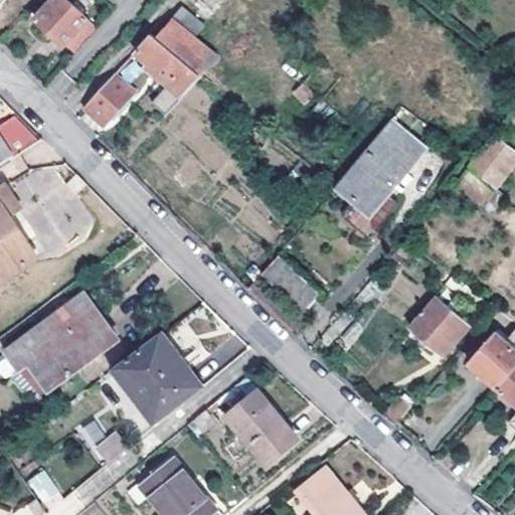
[(65,45),(89,19),(68,0),(50,0),(35,17),(65,45)]
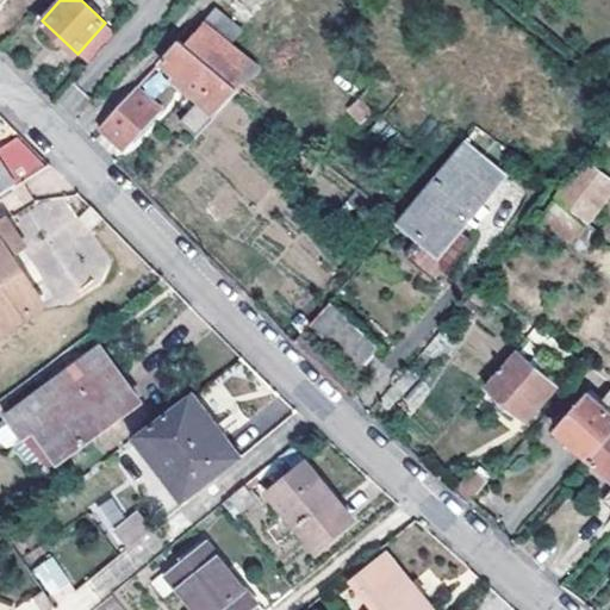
[(217,13),(206,23),(230,42),(240,31),(217,13)]
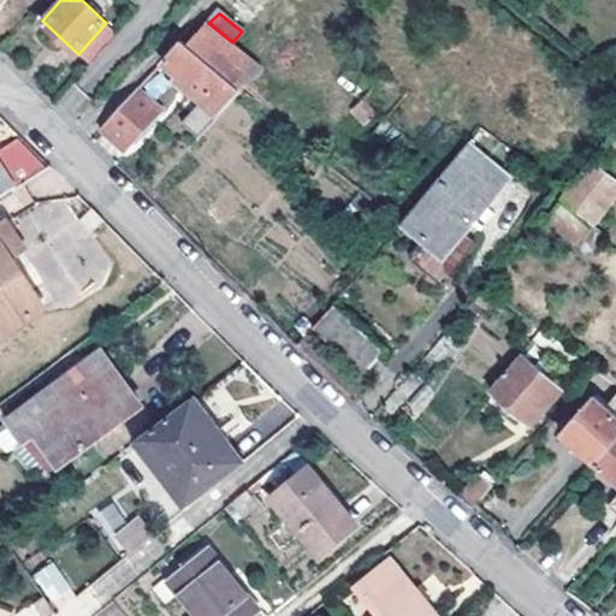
[(118,35),(106,23),(78,54),(89,66),(118,35)]
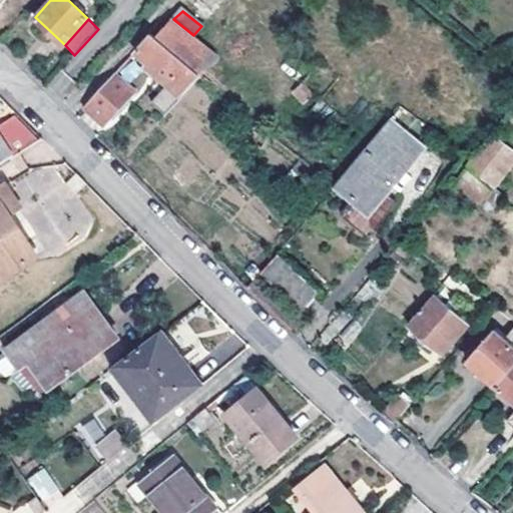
[(156,40),(201,76),(218,57),(193,35),(173,19),(156,40)]
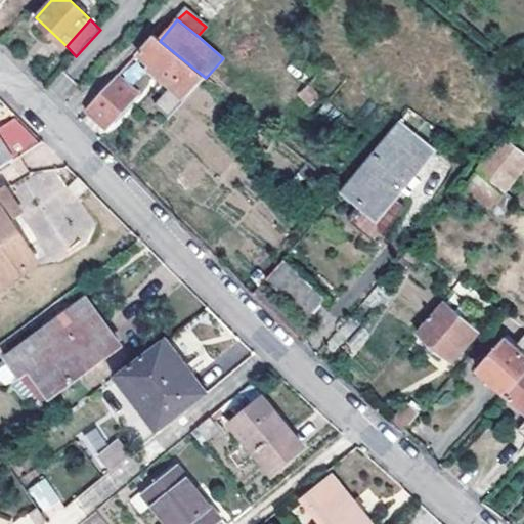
[(170,115),(206,78),(160,41),(154,35),(140,50),(155,63),(154,66),(174,86),(158,102),(170,115)]
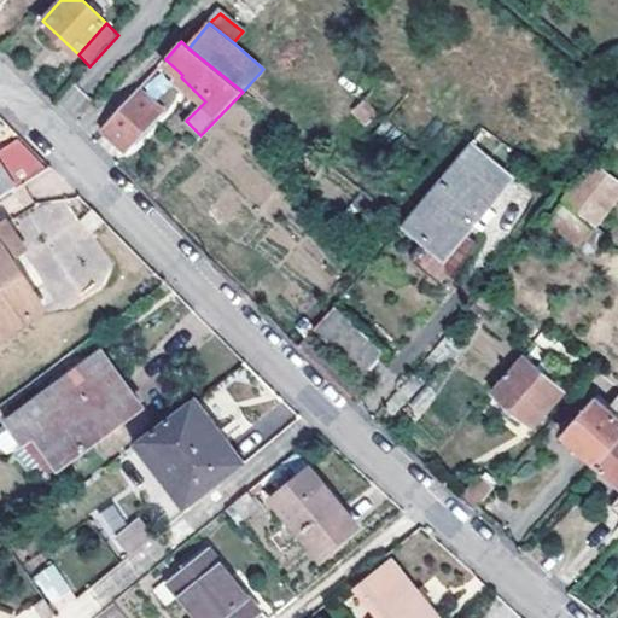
[(105,127),(127,147),(163,108),(140,87),(105,127)]
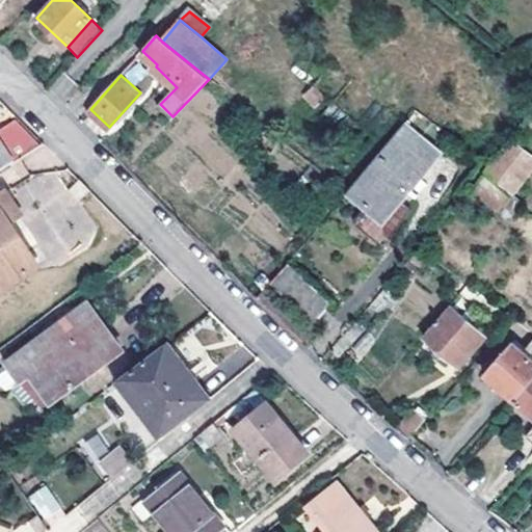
[(0,127),(0,170),(37,147),(17,116),(0,127)]
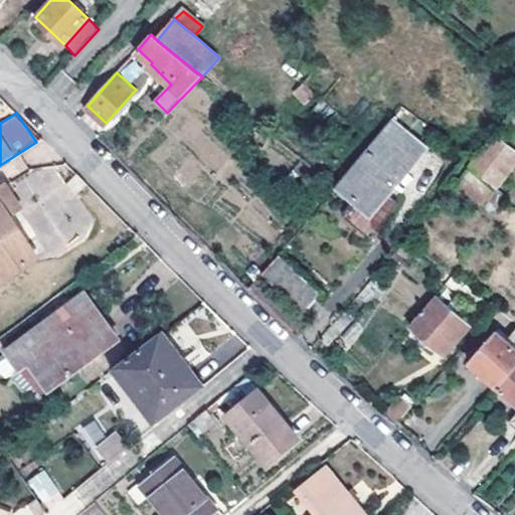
[(372,209),(426,144),(394,117),(341,185),(372,209)]
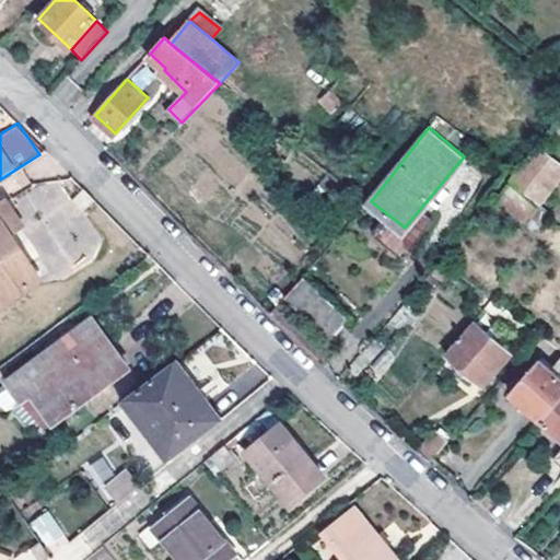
[(540,201),(559,176),(559,161),(537,143),(511,179),(540,201)]
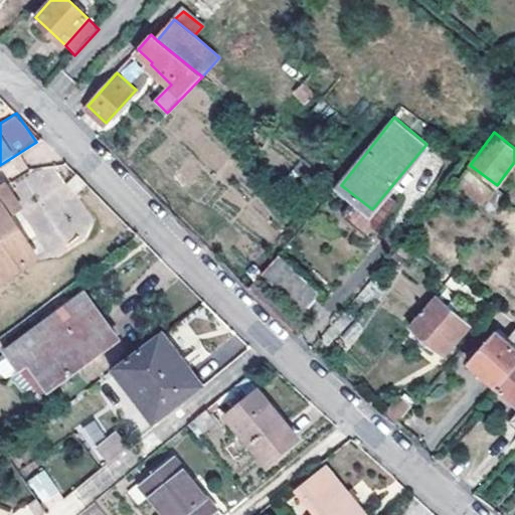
[(48,160),(11,188),(25,206),(13,215),(46,259),(96,221),(48,160)]
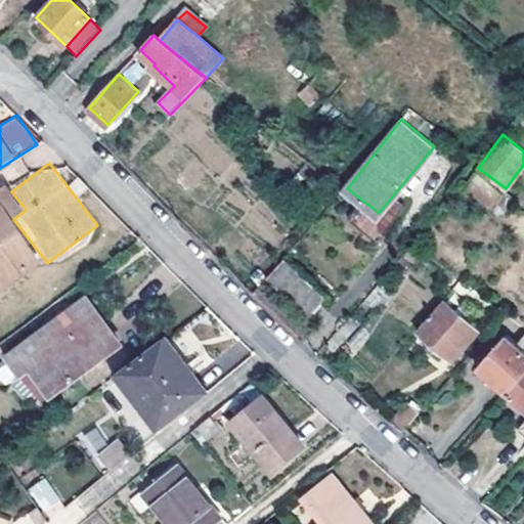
[(466,184),(503,217),(515,204),(477,171),(466,184)]
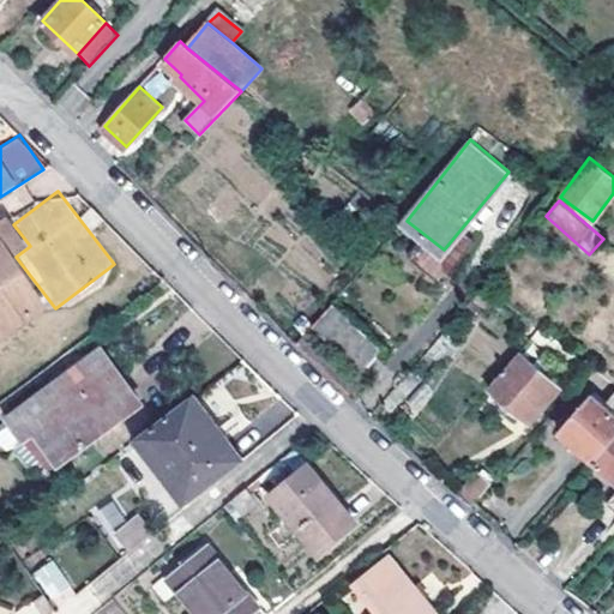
[(0,335),(44,306),(11,257),(23,248),(5,223),(0,226),(0,335)]
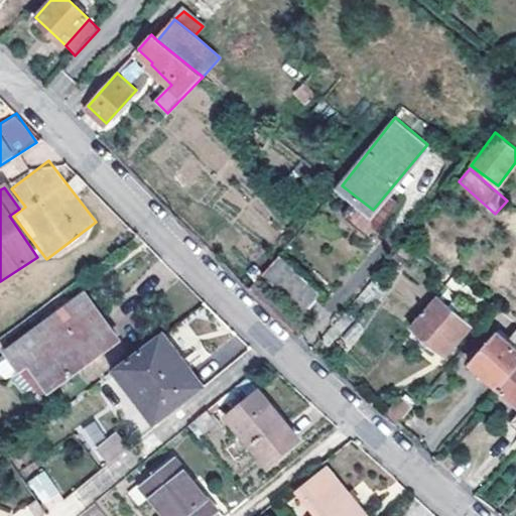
[(410,259),(419,248),(408,239),(398,249),(410,259)]
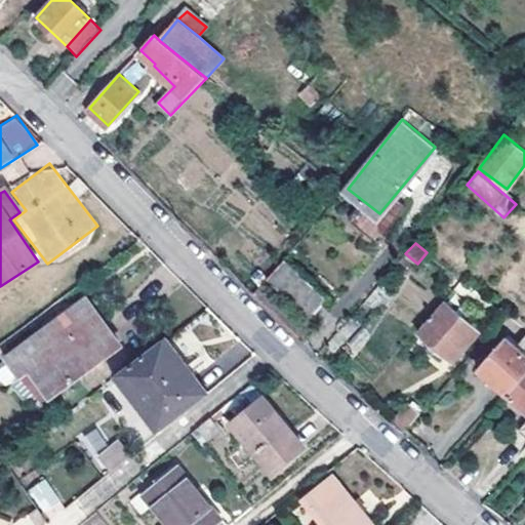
[(313,315),(329,295),(286,256),(269,277),(313,315)]
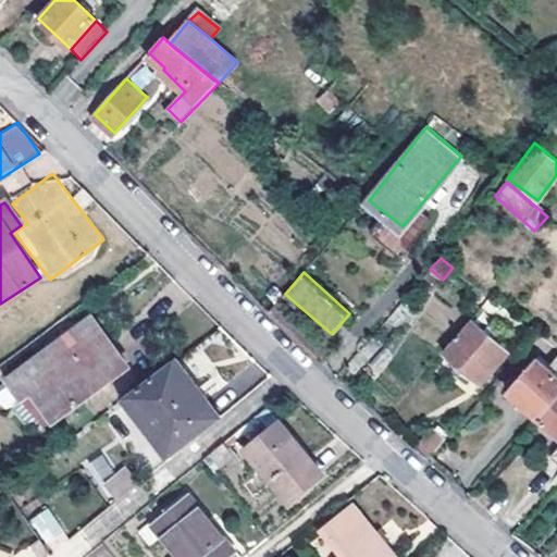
[(503,335),(493,326),(487,332),(471,319),(444,351),(481,383),(508,350),(497,342),(503,335)]
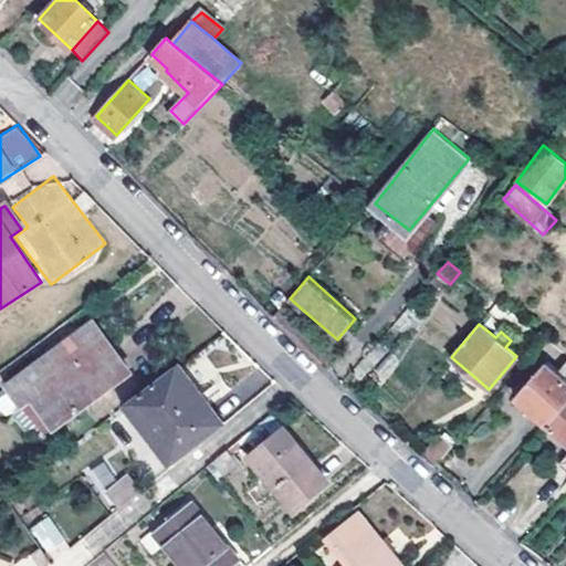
[(128,376),(91,326),(6,390),(27,419),(35,412),(52,433),(128,376)]
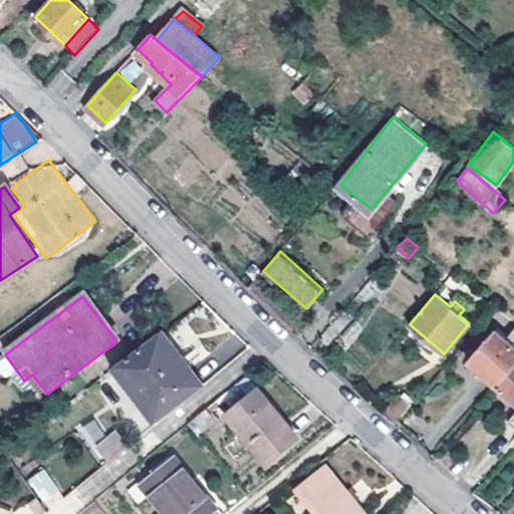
[(115,365),(154,417),(198,384),(159,332),(115,365)]
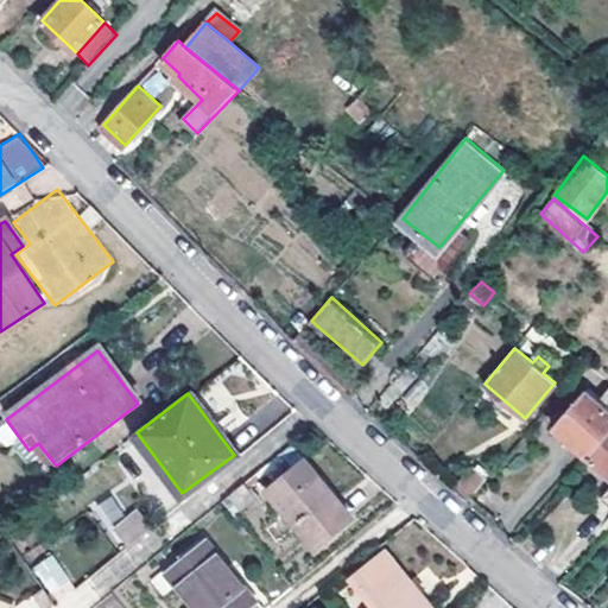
[(587,456),(607,431),(607,413),(584,393),(553,428),(587,456)]
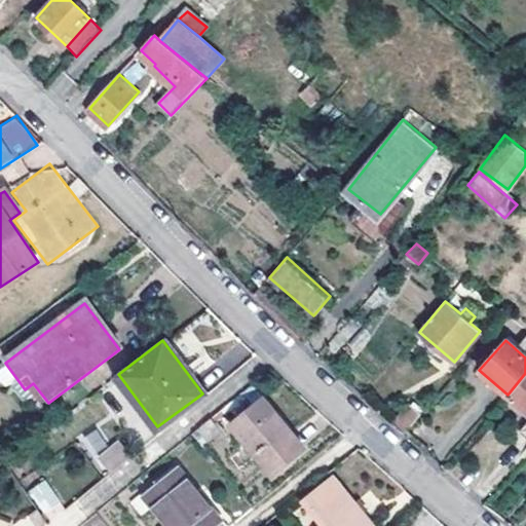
[(525,411),(525,373),(508,395),(525,411)]
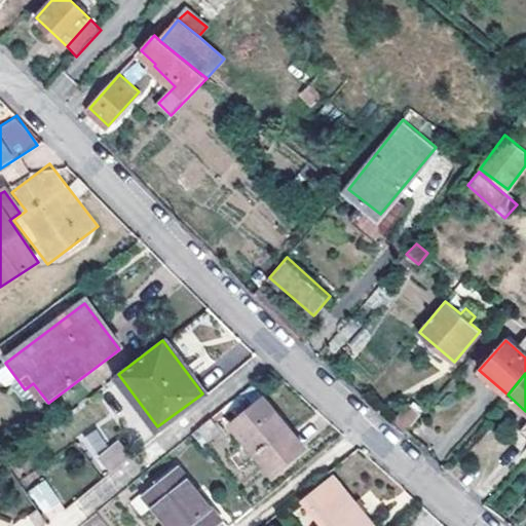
[(287,436),(293,430),(264,396),(233,423),(274,473),(299,451),(287,436)]
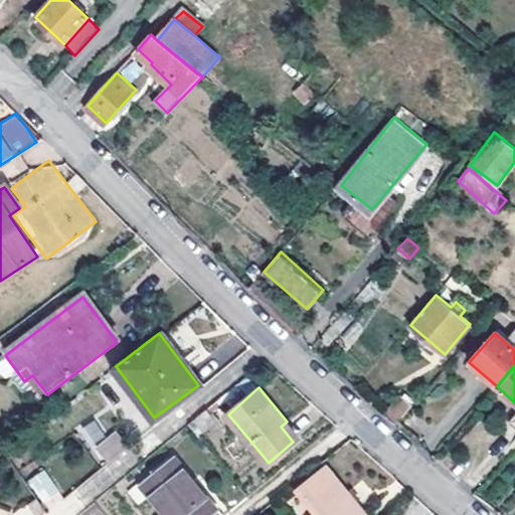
[(401,395),(385,415),(397,425),(414,405),(401,395)]
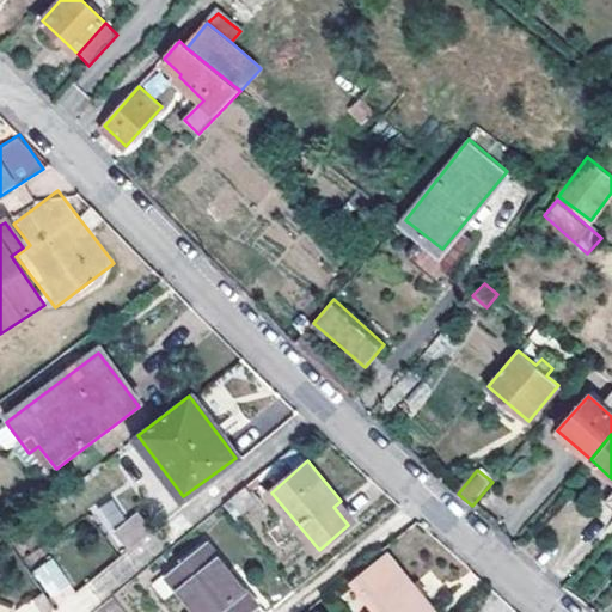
[(231,495),(244,512),(258,500),(245,483),(231,495)]
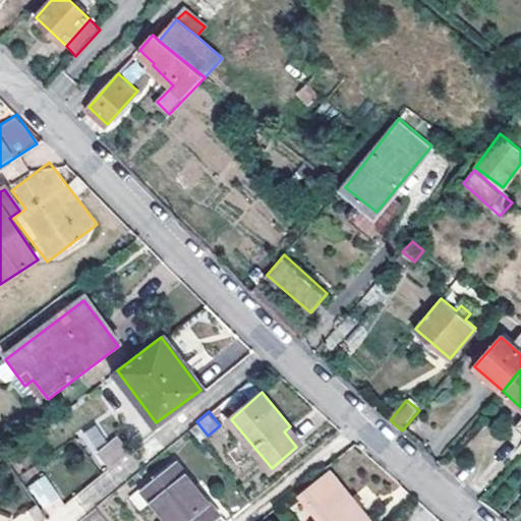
[(83,435),(97,448),(108,437),(95,423),(83,435)]
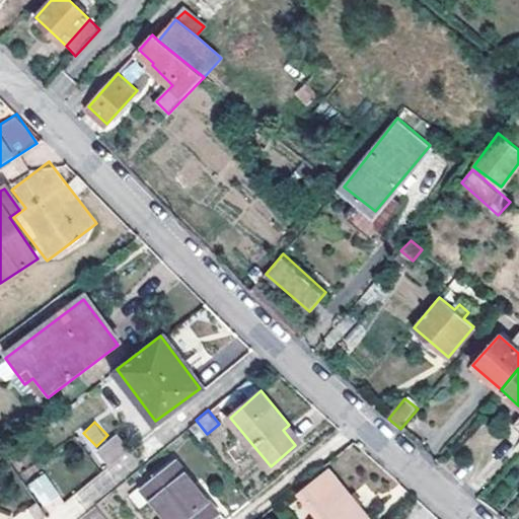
[(301,440),(289,425),(283,430),(295,445),(301,440)]
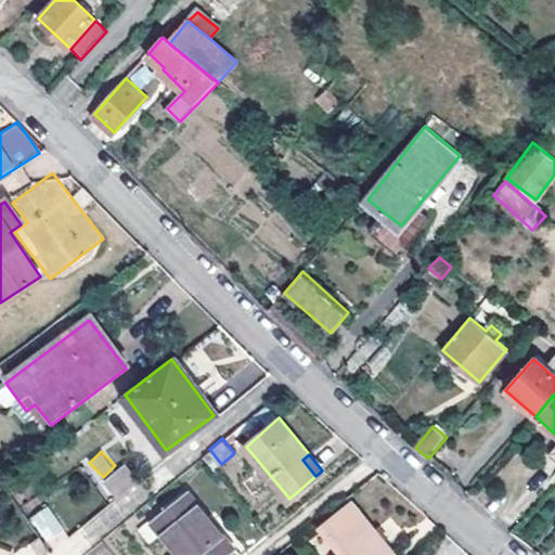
[(127,465),(101,477),(111,495),(137,483),(127,465)]
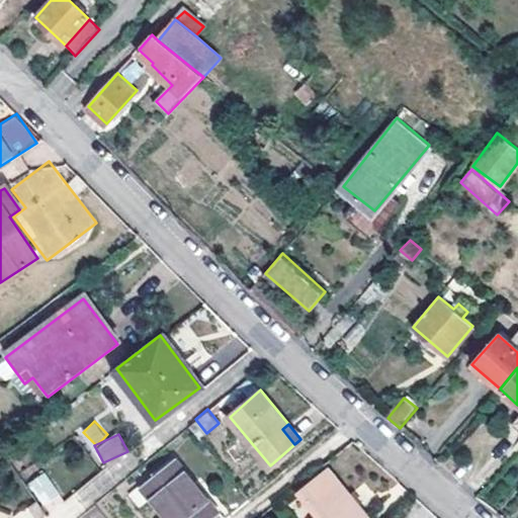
[(172,457),(138,484),(134,480),(122,490),(133,503),(145,493),(165,517),(200,517),(213,508),(172,457)]
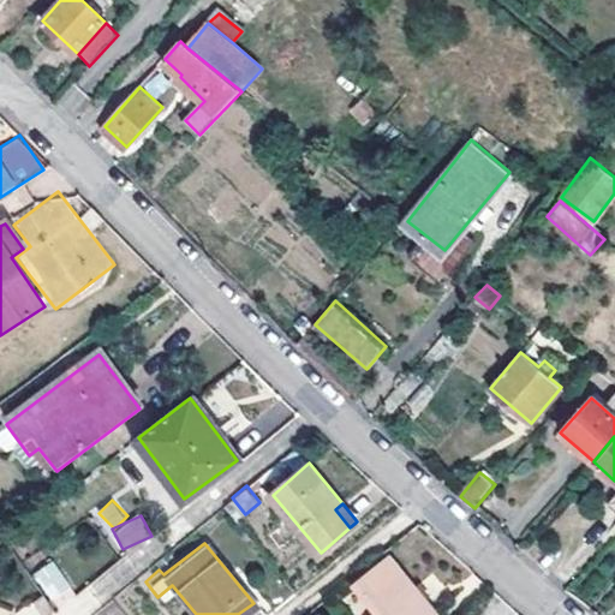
[(52,595),(70,581),(52,557),(31,573),(52,595)]
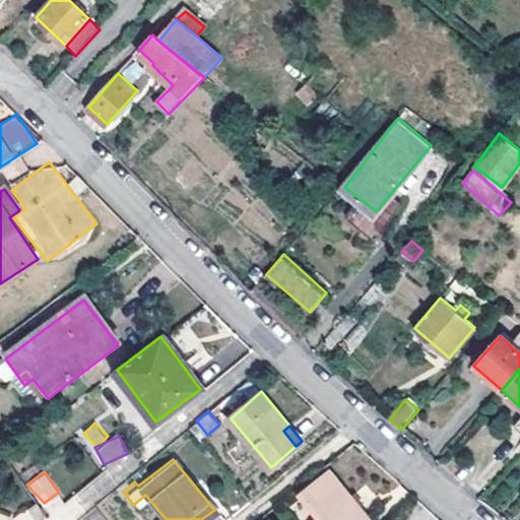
[(325,519),(368,519),(328,472),(304,493),(325,519)]
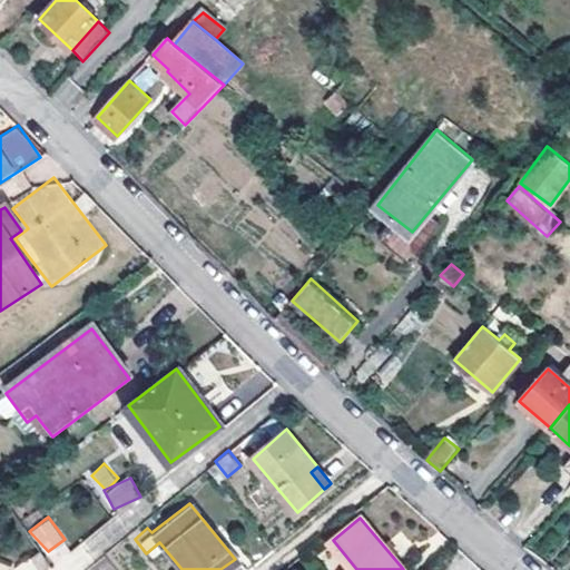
[(46,569),(40,557),(8,569),(46,569)]
